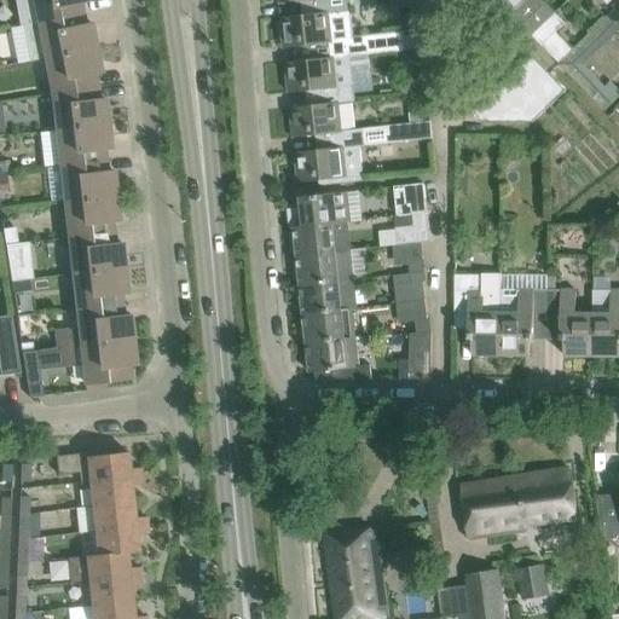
[(82,3),(87,1),(87,0),(13,0),(19,27),(38,23),(85,15),(82,3)]
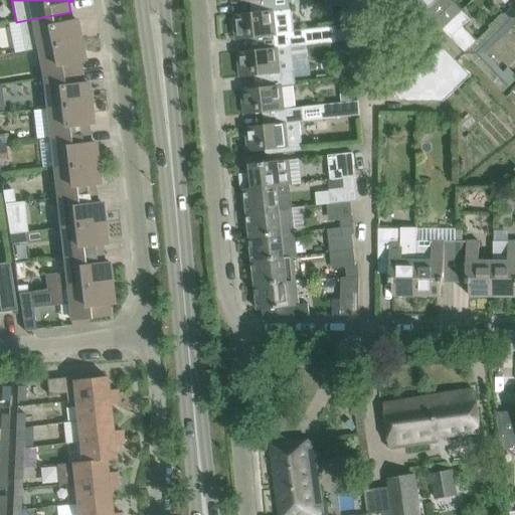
[(276,11),(292,9),(291,0),(231,0),(232,3),(255,0),(256,0),(259,12),(274,11),(276,11)]
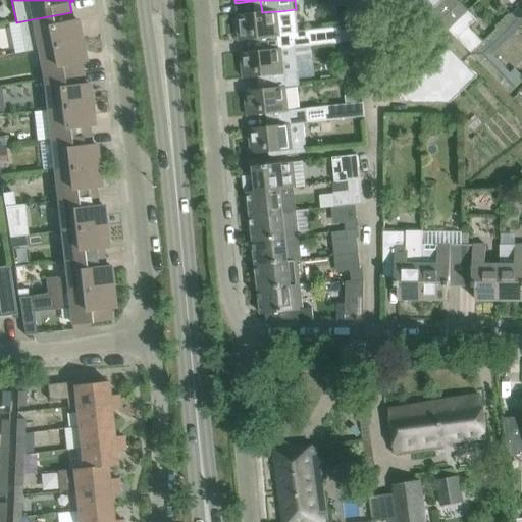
[(419,0),(431,12),(444,0),(419,0)]
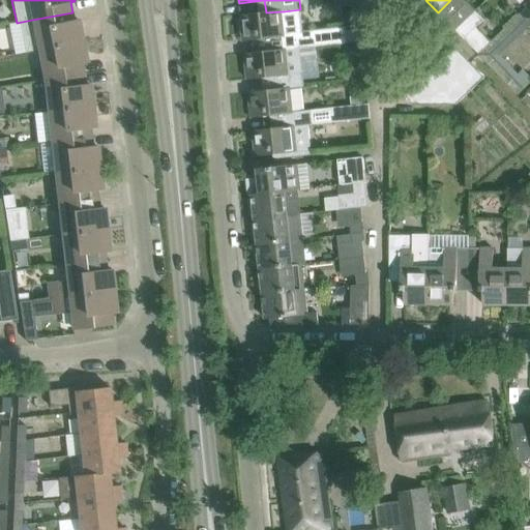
[(476,10),(468,2),(447,21),(455,30),(476,10)]
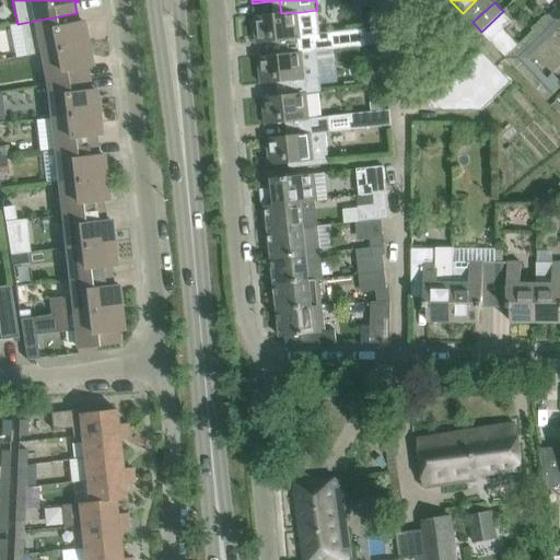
[(559,7),(506,59),(546,101),(559,86),(559,81),(551,72),(547,78),(527,58),(559,25),(559,7)]
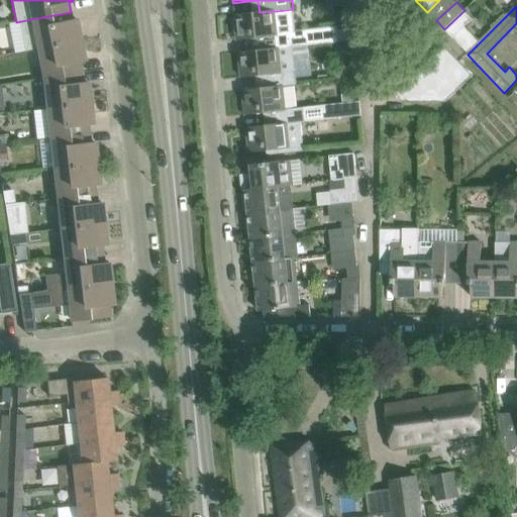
[(237,40),(257,38),(259,49),(283,47),(283,48),(293,47),(338,42),(352,41),(350,29),(337,30),(337,28),(295,32),(293,9),(277,11),(275,11),(260,12),(234,15),(237,40)]
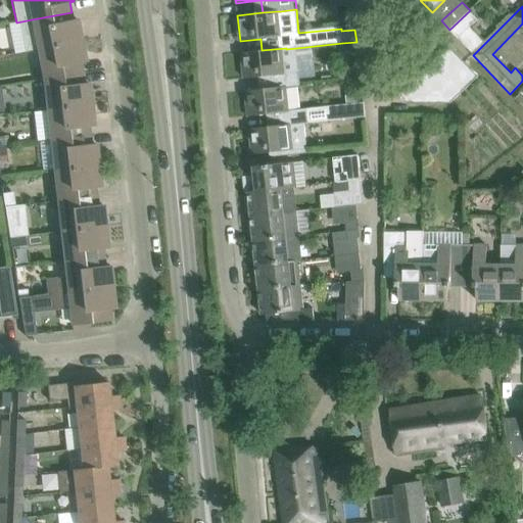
[(470,10),(449,30),(458,39),(478,19),(470,10)]
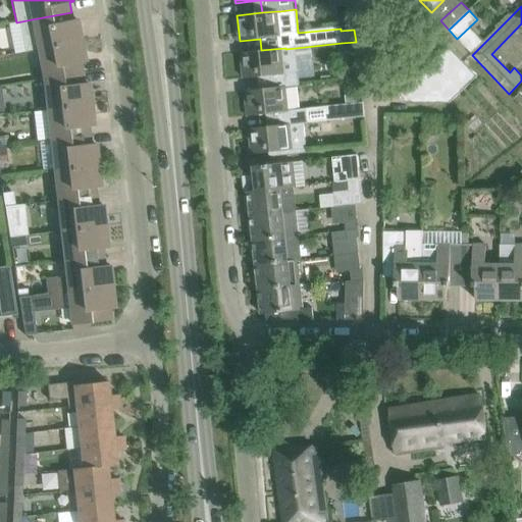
[(32,19),(16,22),(16,23),(19,22),(24,51),(82,42),(77,20),(72,21),(71,12),(32,19)]
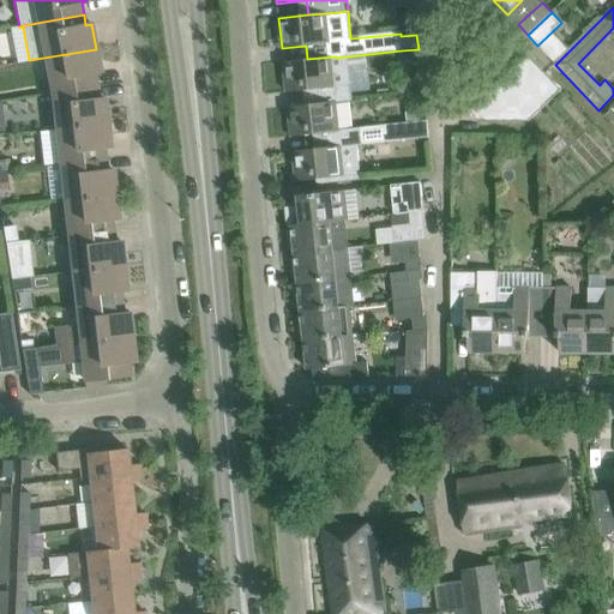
[(96,49),(29,60),(29,62),(44,59),(52,94),(98,86),(95,73),(101,72),(96,49)]
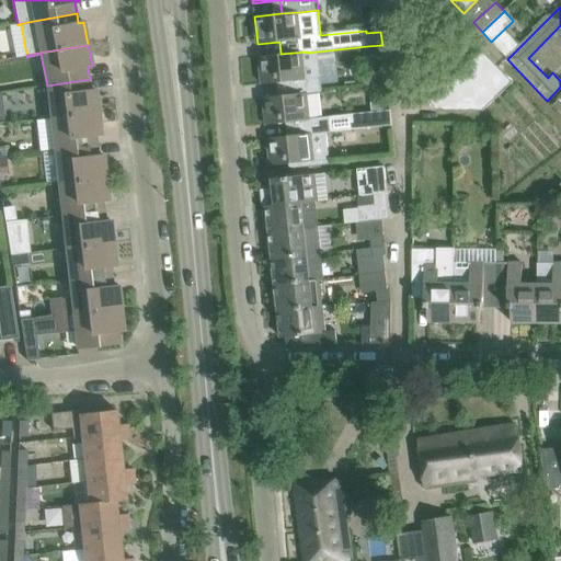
[(512,82),(481,50),(467,65),(497,96),(512,82)]
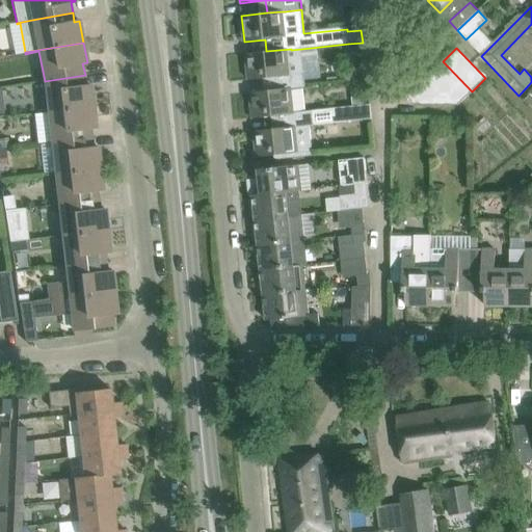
[(291,49),(266,51),(245,54),(248,80),(269,78),(270,90),(295,87),(295,88),(306,87),(301,49),(291,50),(291,49)]
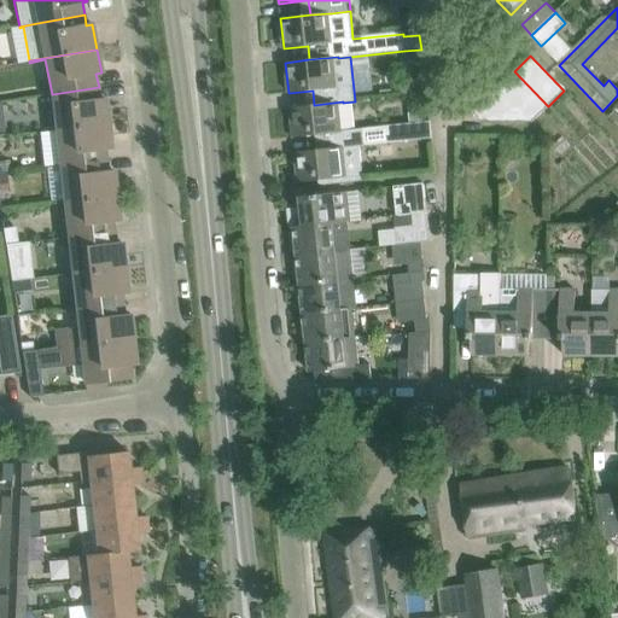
[(548,106),(514,71),(497,87),(532,122),(548,106)]
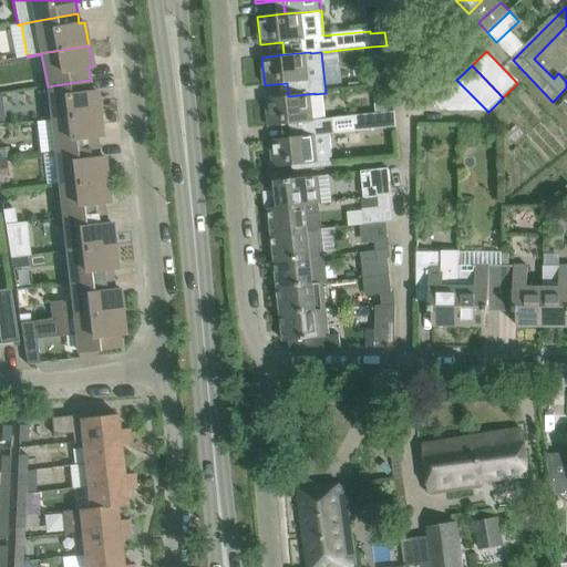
[(91,80),(48,86),(51,120),(100,114),(96,92),(92,92),(91,80)]
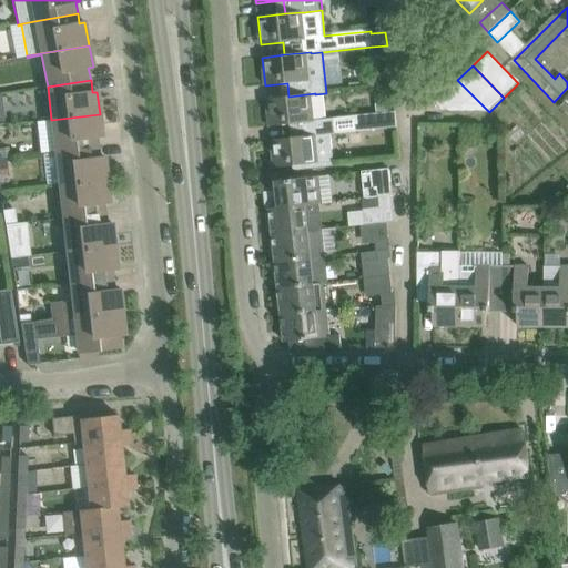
[(489,112),(457,80),(435,103),(444,112),(489,112)]
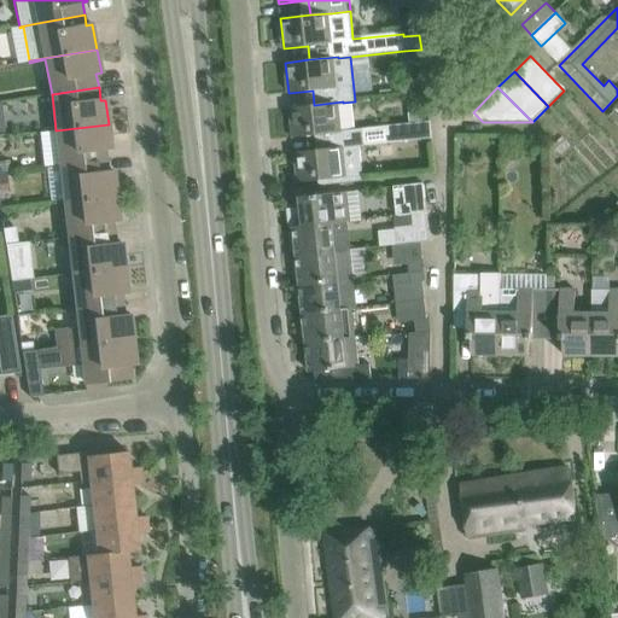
[(343,101),(314,105),(290,108),(293,138),(324,134),(325,149),(348,146),(348,147),(360,146),(363,146),(362,129),(340,130),(338,104),(343,103),(343,101)]
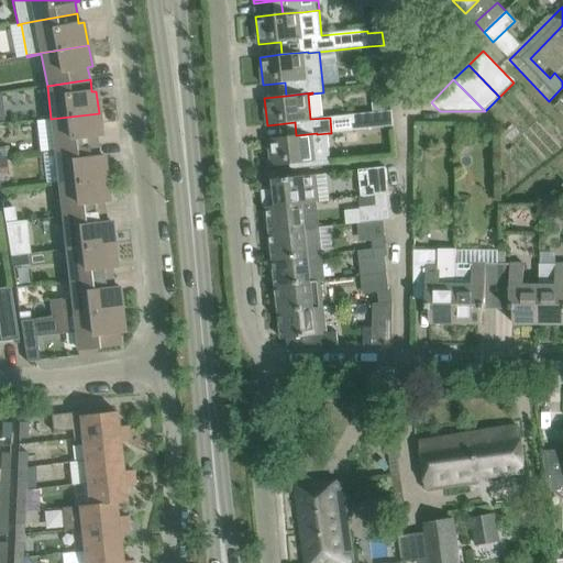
[(562,116),(562,97),(553,107),(562,116)]
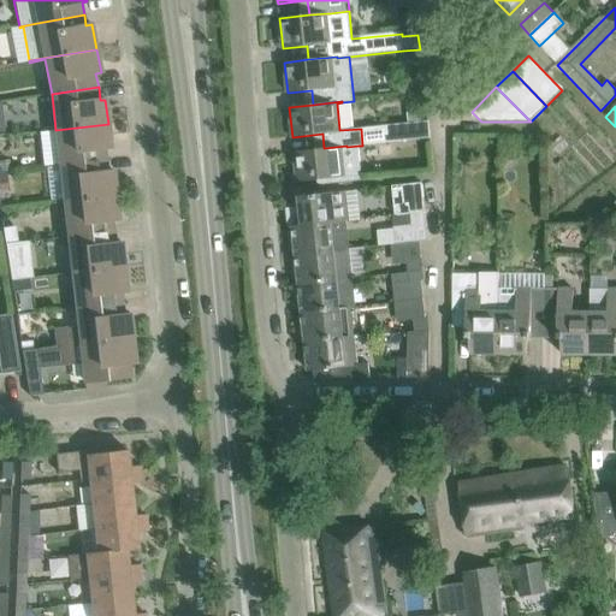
[(108,124),(55,130),(60,165),(106,158),(105,148),(111,148),(110,136),(108,124)]
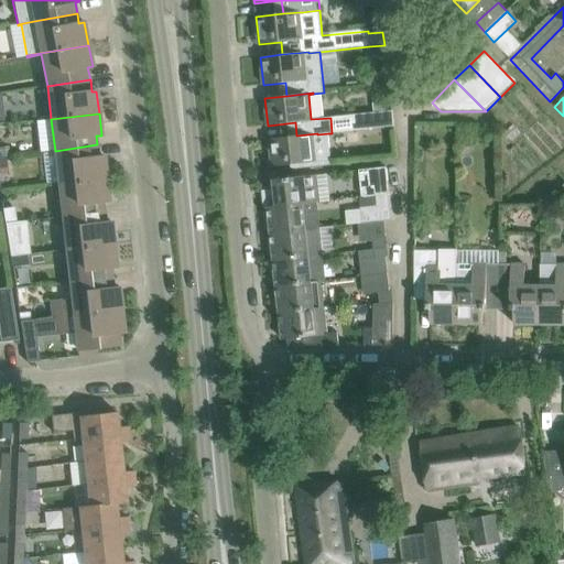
[(355,115),(356,130),(368,129),(366,114),(355,115)]
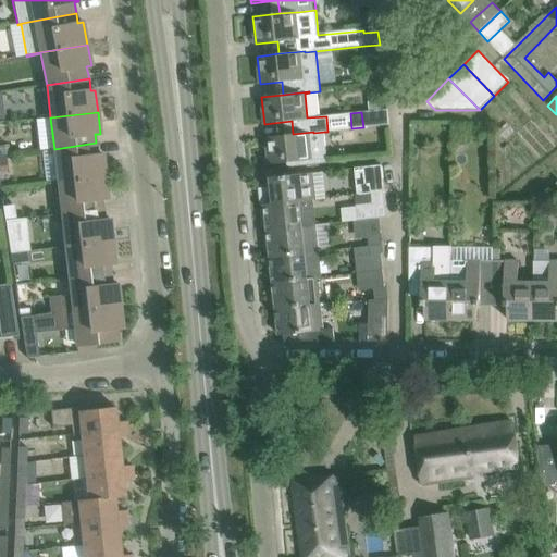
[(313,132),(293,134),(265,137),(269,164),(297,161),(297,166),(327,162),(324,132),(313,133),(313,132)]
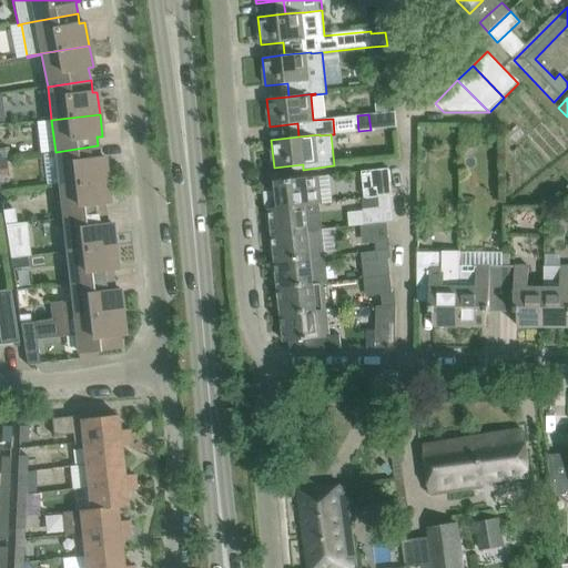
[(98,145),(56,152),(59,185),(107,180),(104,158),(100,159),(98,145)]
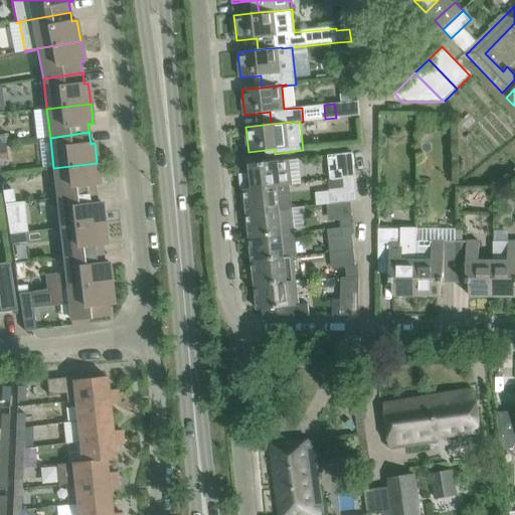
[(7,134),(0,134),(0,142),(0,143),(8,142),(7,134)]
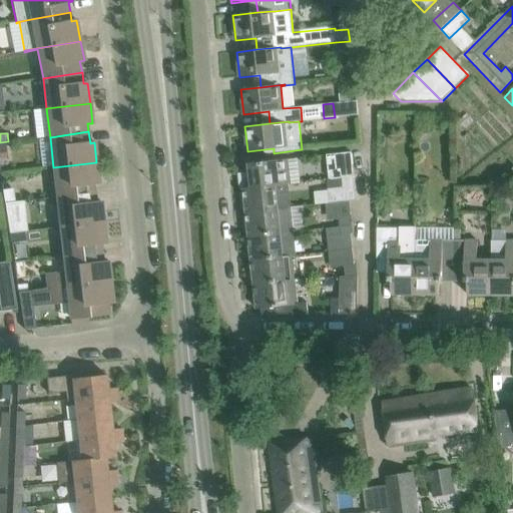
[(351,152),(338,153),(342,178),(353,176),(354,176),(351,152)]
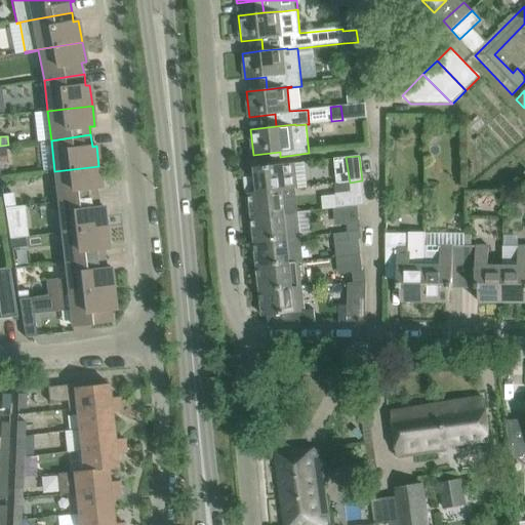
[(297,189),(294,163),(254,167),(255,176),(247,177),(249,193),(257,192),(257,193),(282,190),(294,189),(297,189)]
